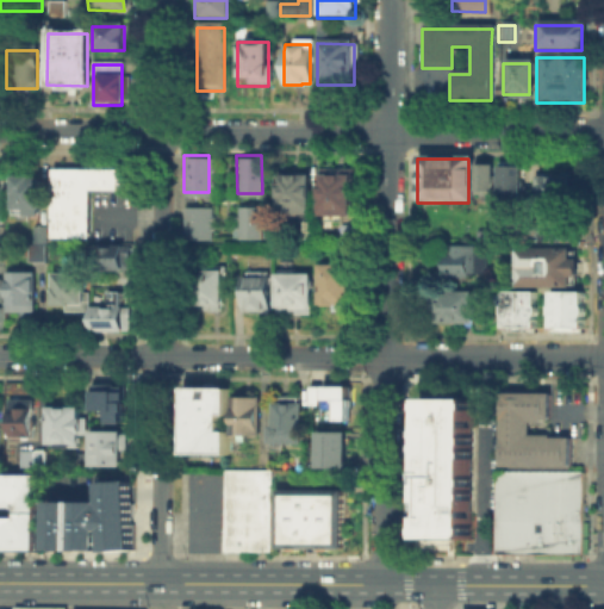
[(474,194),(474,169),(492,169),(492,194),(474,194)]
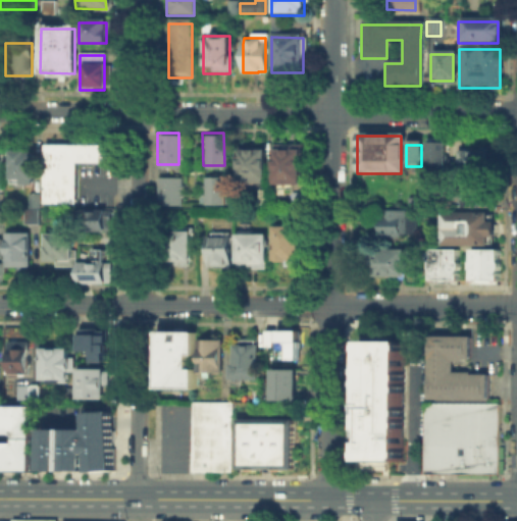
[(428,167),(428,145),(443,145),(443,167),(428,167)]
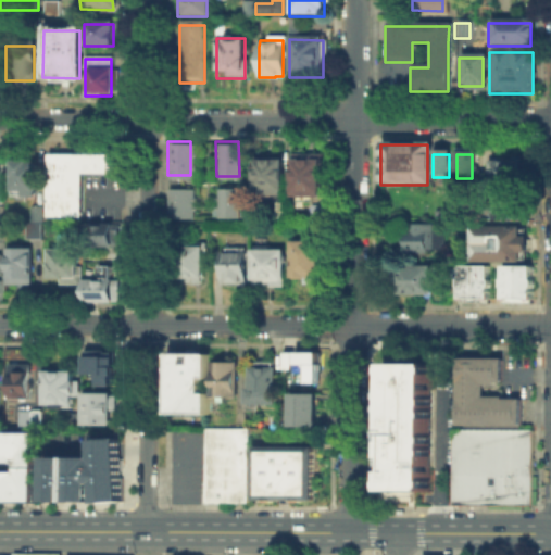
[(49,158),(112,158),(112,176),(80,176),(80,219),(49,219),(49,158)]
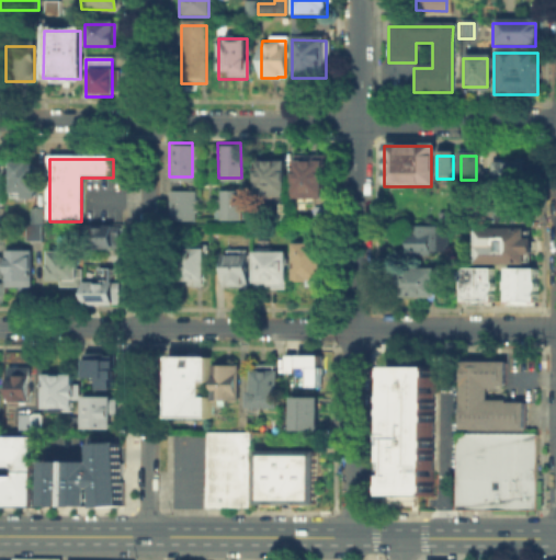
[(292,202),(292,159),(322,159),(322,202),(292,202)]
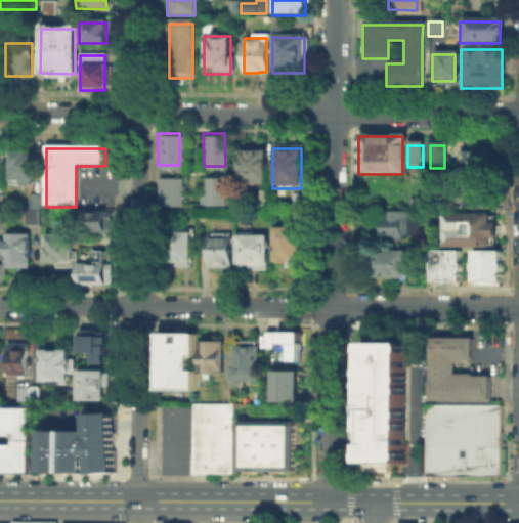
[(253,186),(240,186),(240,151),(263,151),(263,186),(253,186)]
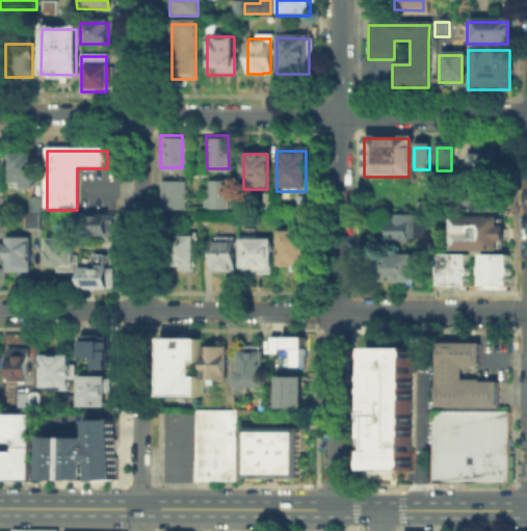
[(468,178),(468,156),(495,156),(495,178),(468,178)]
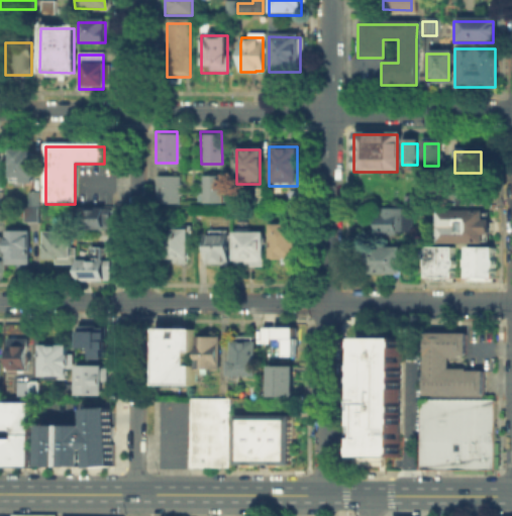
[(33,155),(33,184),(11,184),(11,155),(33,155)]
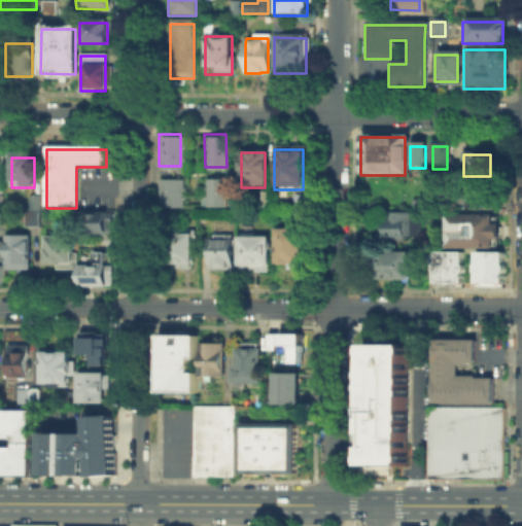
[(180,173),(181,206),(160,206),(159,174),(180,173)]
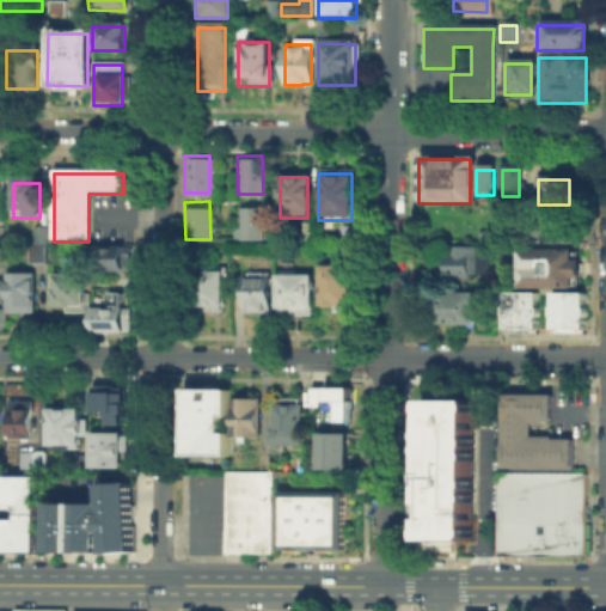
[(263,203),(264,240),(239,242),(238,203),(263,203)]
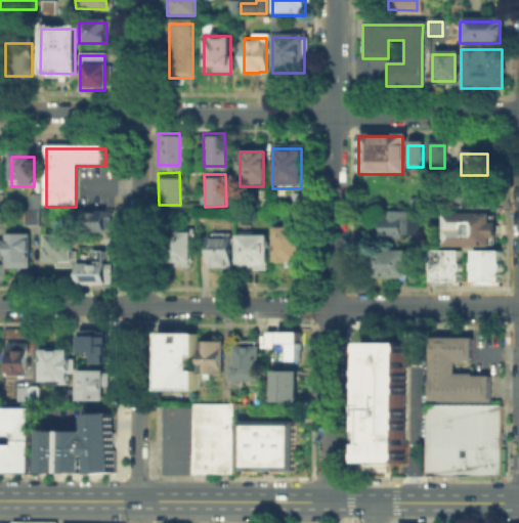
[(452,208),(452,182),(495,182),(495,208),(452,208)]
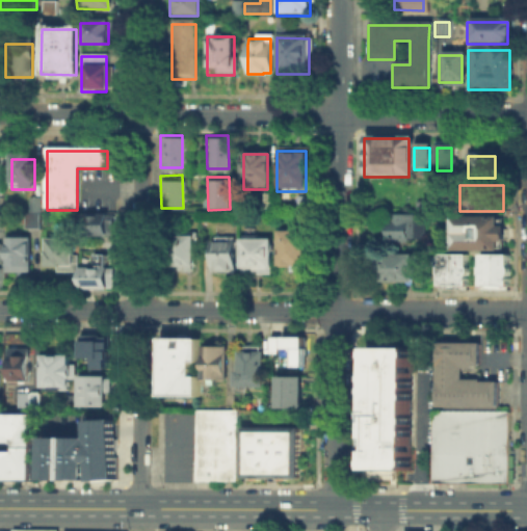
[(22,229),(22,200),(40,201),(40,229),(22,229)]
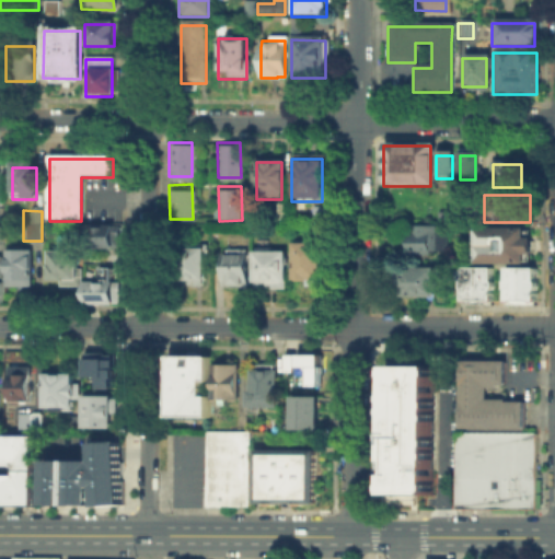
[(441,224),(441,213),(454,213),(454,224),(441,224)]
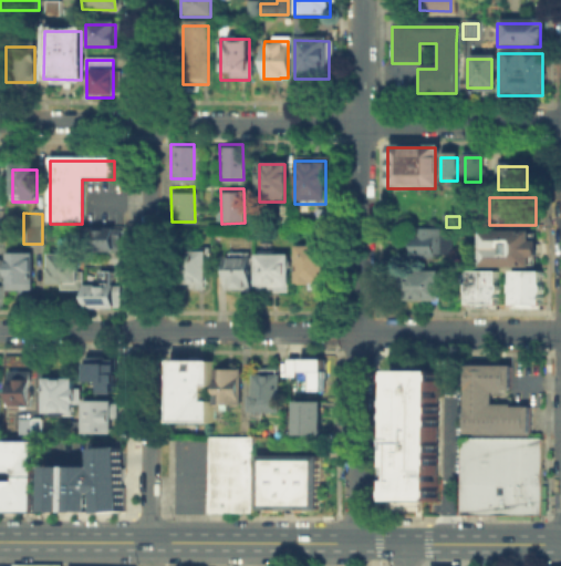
[(85,250),(85,229),(118,229),(118,250),(85,250)]
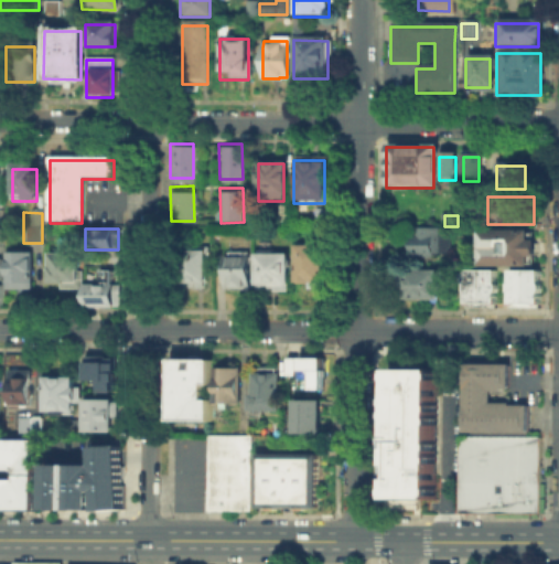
[(524,229),(524,265),(473,265),(473,229),(524,229)]
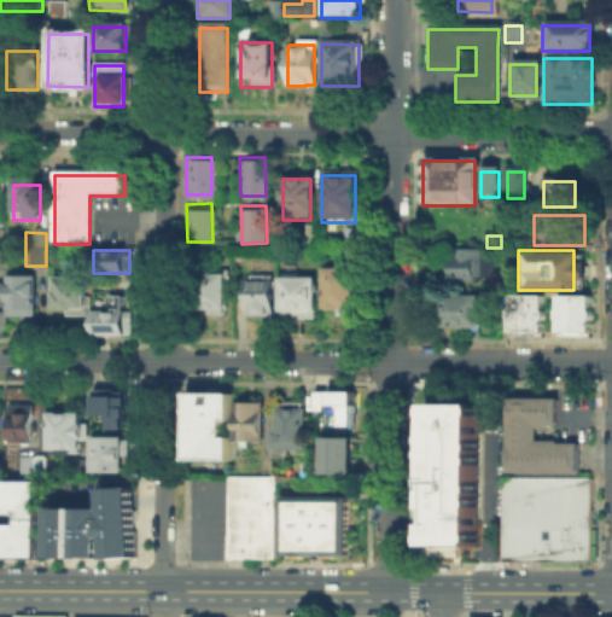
[(450,279),(450,254),(476,254),(476,279),(450,279)]
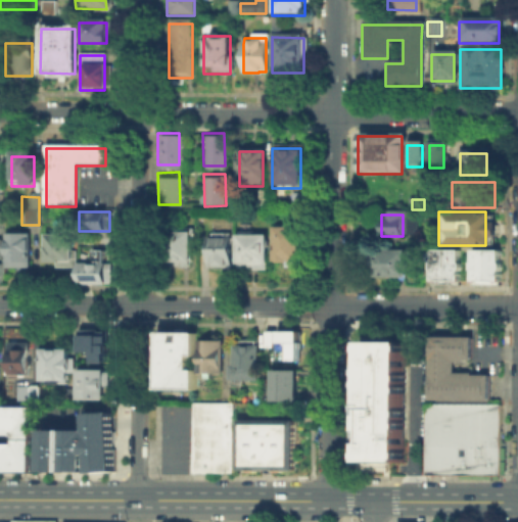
[(170,245),(170,233),(187,233),(187,270),(163,270),(163,245),(170,245)]
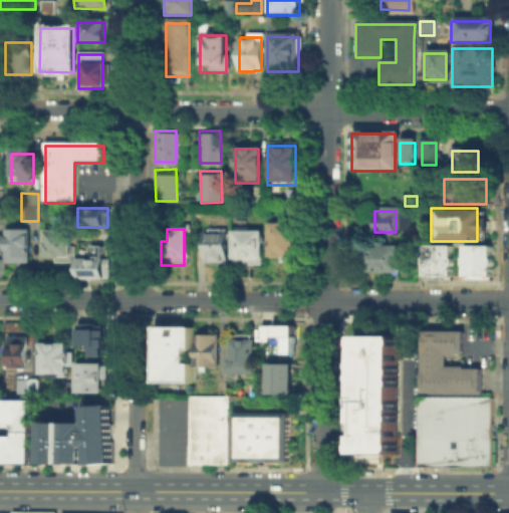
[(224,230),(224,256),(226,256),(226,264),(205,264),(205,229),(224,230)]
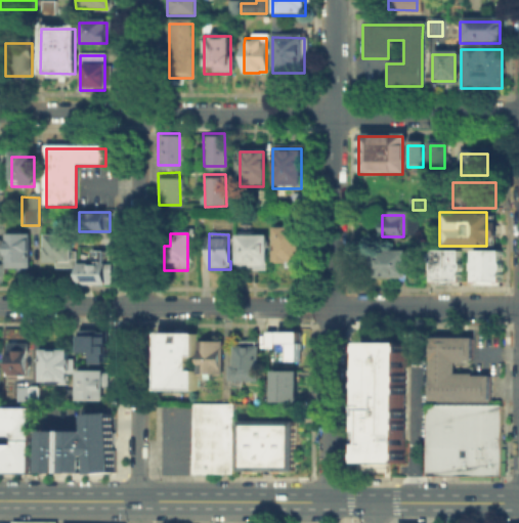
[(236,268),(236,234),(265,234),(265,268),(236,268)]
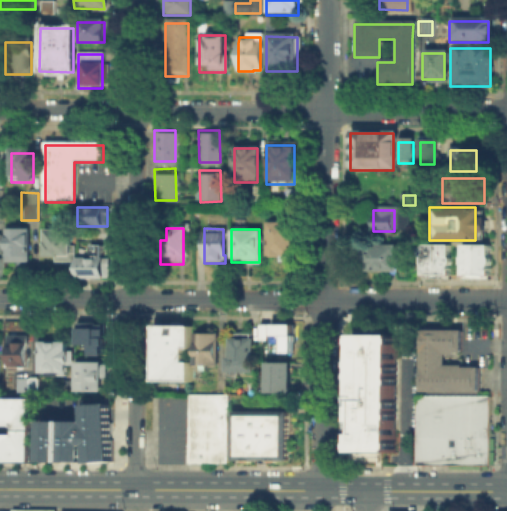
[(6,262),(6,231),(27,231),(27,262),(6,262)]
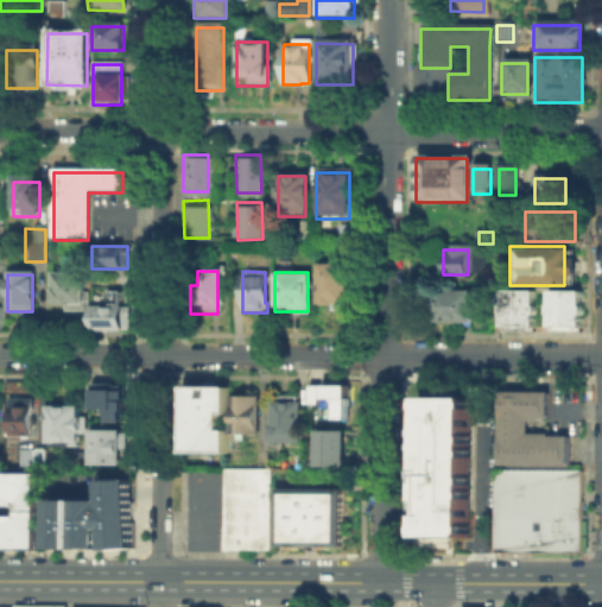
[(51,305),(51,276),(84,276),(84,305),(51,305)]
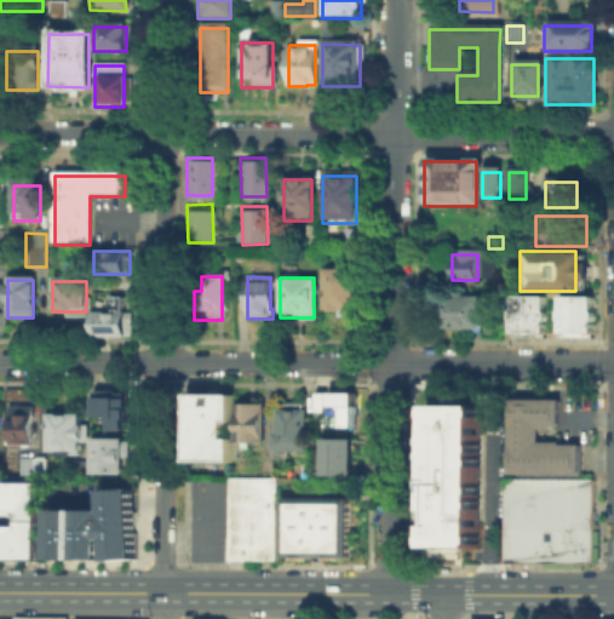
[(323,316),(323,281),(353,281),(353,316),(323,316)]
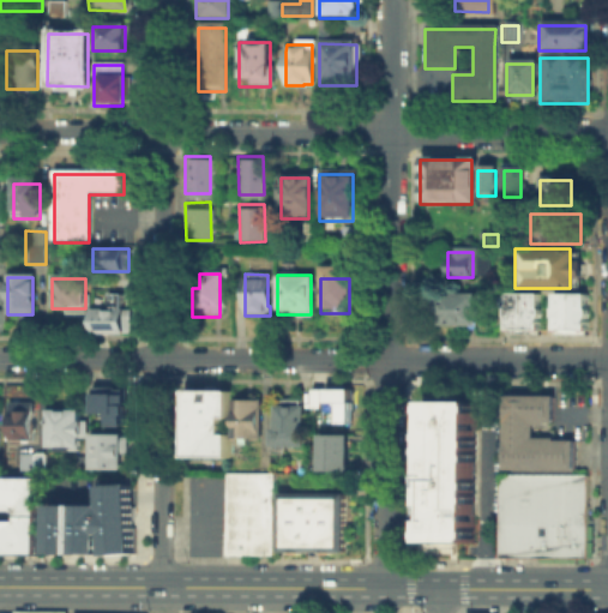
[(433,326),(434,289),(469,289),(469,326),(433,326)]
